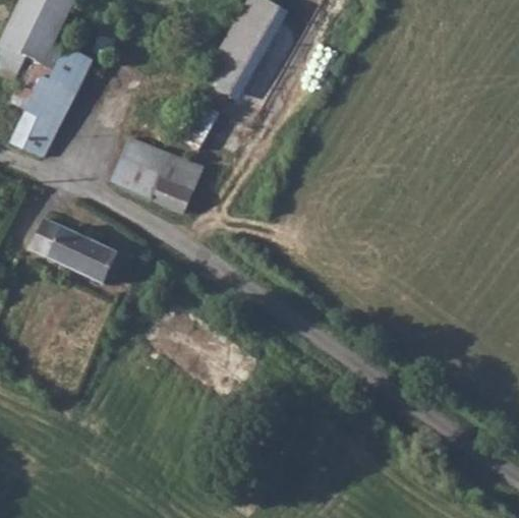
[(27,51),(66,49),(74,41),(58,35),(69,0),(16,0),(0,43),(0,68),(18,75),(27,51)]
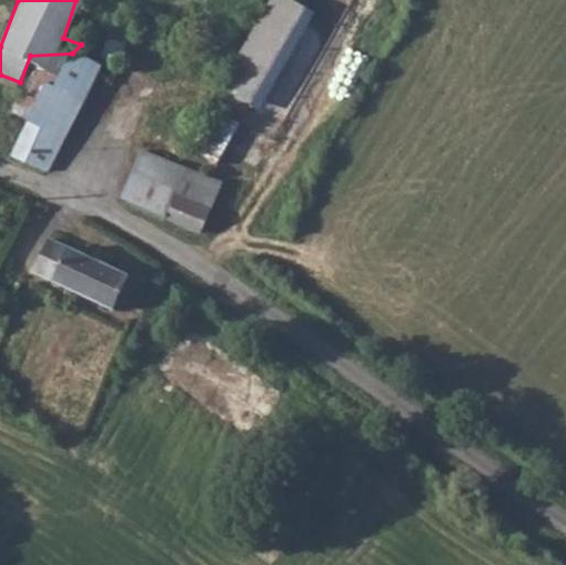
[(249,67),(238,81),(256,89),(302,0),(260,0),(231,57),(249,67)]
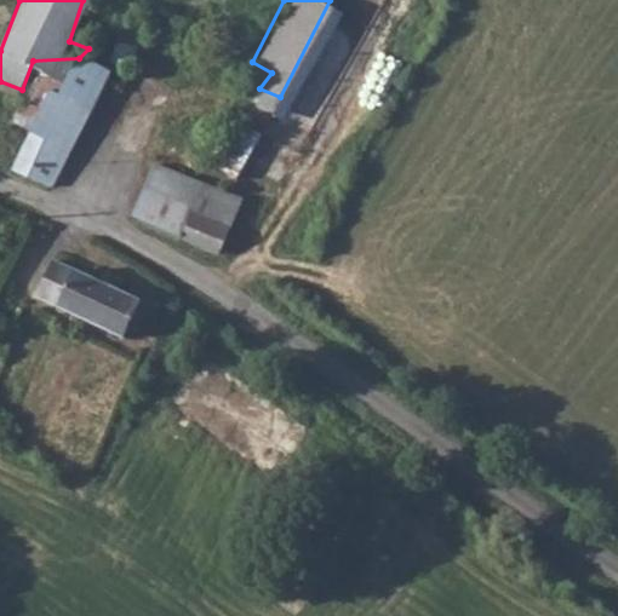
[(122,23),(110,52),(132,61),(147,27),(122,23)]
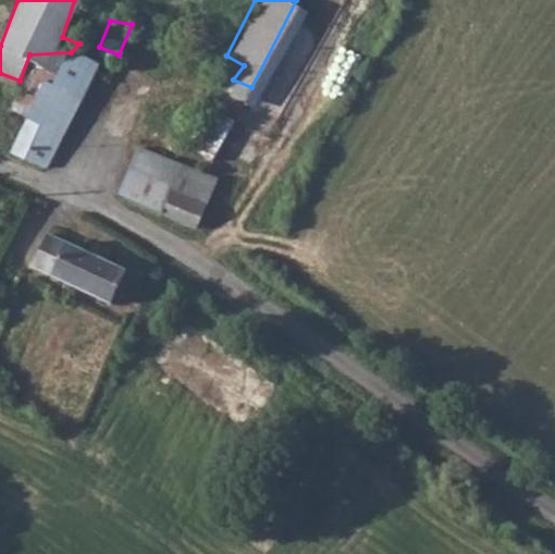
[(58,85),(81,95),(98,51),(79,44),(71,52),(58,85)]
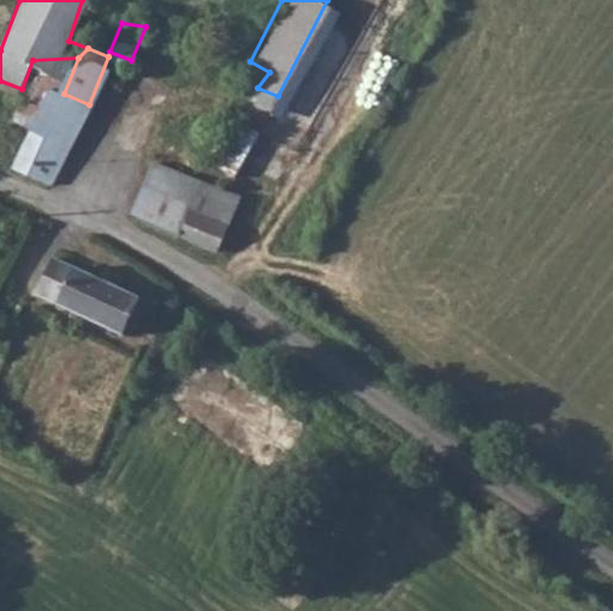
[(23,167),(57,184),(89,105),(64,94),(78,58),(33,60),(22,89),(48,99),(23,167)]
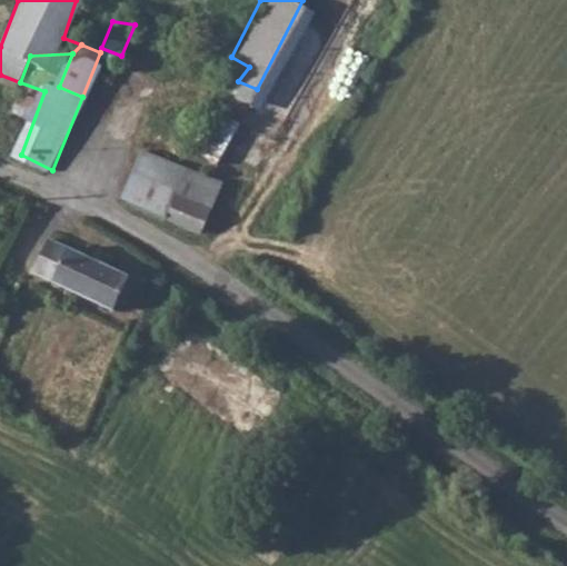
[(224,73),(238,81),(249,67),(231,57),(224,73)]
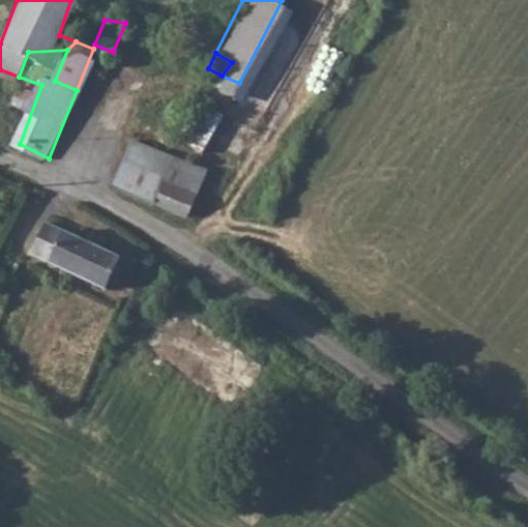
[(118,194),(188,220),(204,166),(142,145),(134,142),(128,162),(126,165),(118,194)]
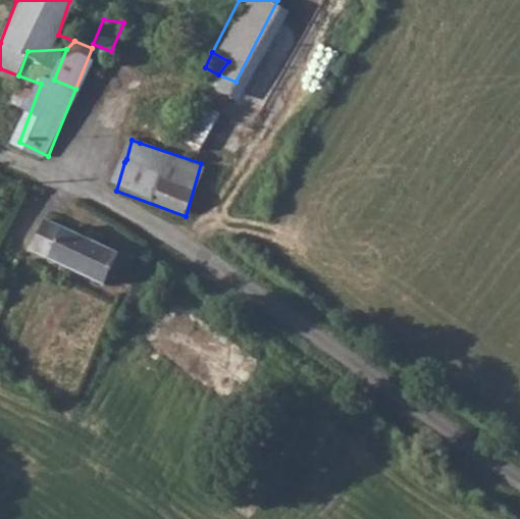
[(34,253),(79,273),(91,243),(45,223),(34,253)]
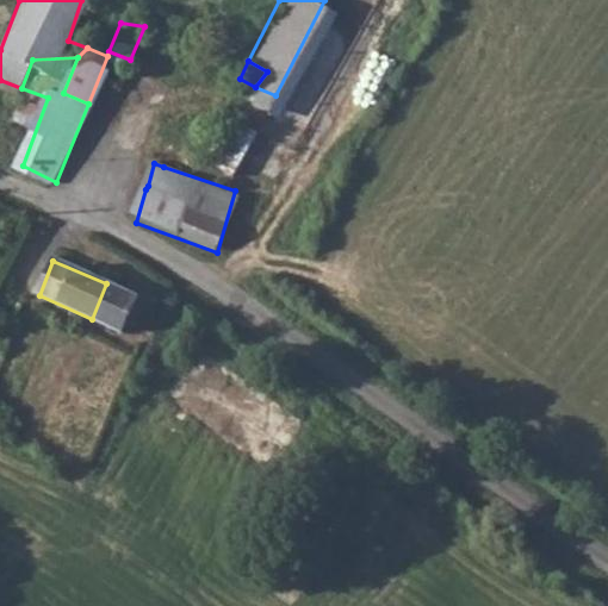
[(106,283),(92,319),(122,332),(126,324),(136,328),(146,301),(106,283)]
